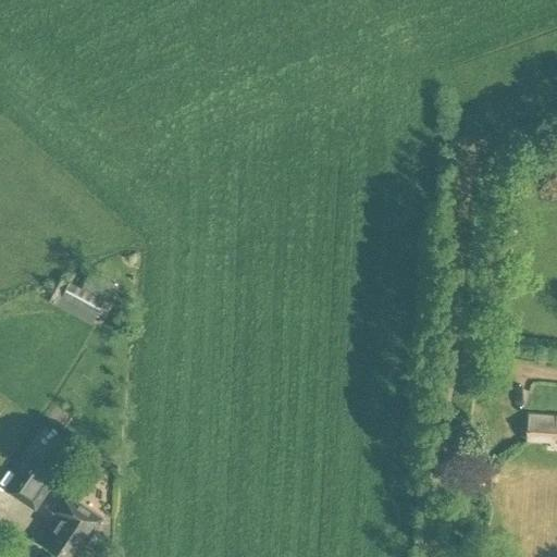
[(93,324),(95,322),(104,304),(63,280),(51,302),(93,324)]
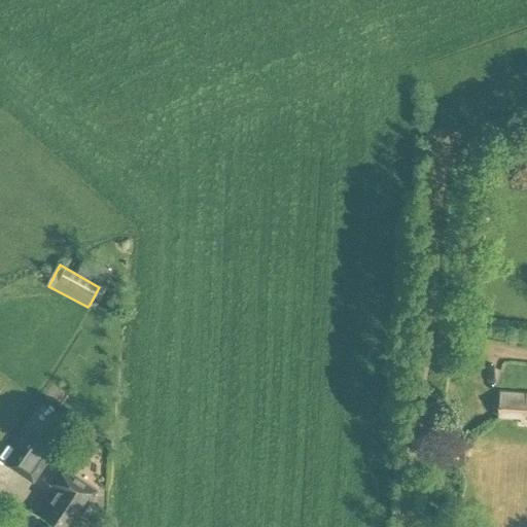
[(526,394),(506,394),(506,399),(500,399),(499,416),(521,418),(521,424),(526,424),(526,394)]
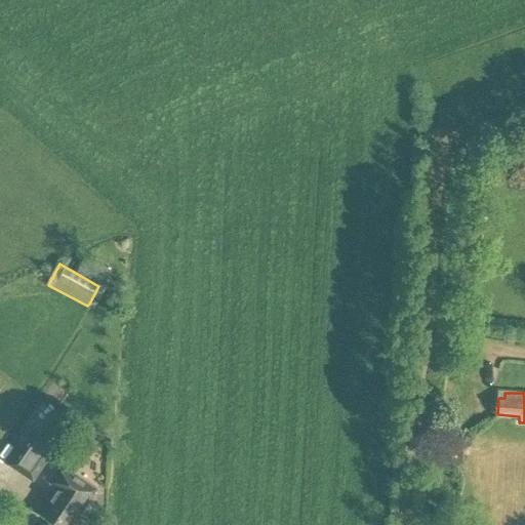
[(44,406),(33,423),(46,433),(57,415),(44,406)]
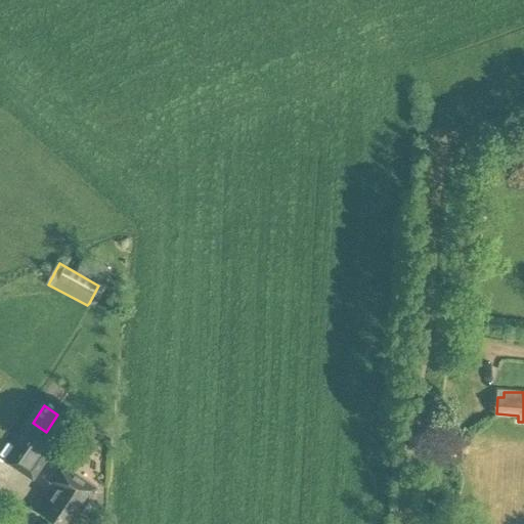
[(32,480),(55,446),(31,430),(8,464),(32,480)]
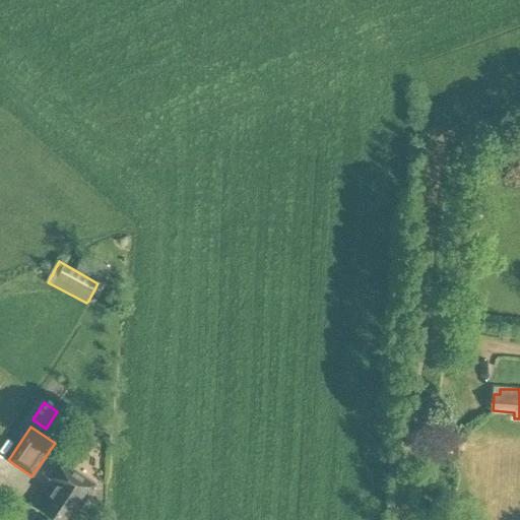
[(84,510),(91,500),(90,496),(87,494),(93,485),(61,463),(50,478),(58,483),(42,508),(60,519),(69,519),(77,509),(80,511),(84,510)]
